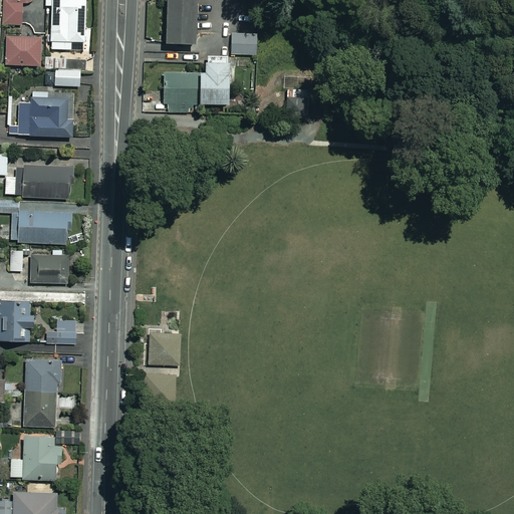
[(35,0),(7,0),(8,0),(3,1),(3,26),(21,26),(21,4),(35,4),(35,0)]
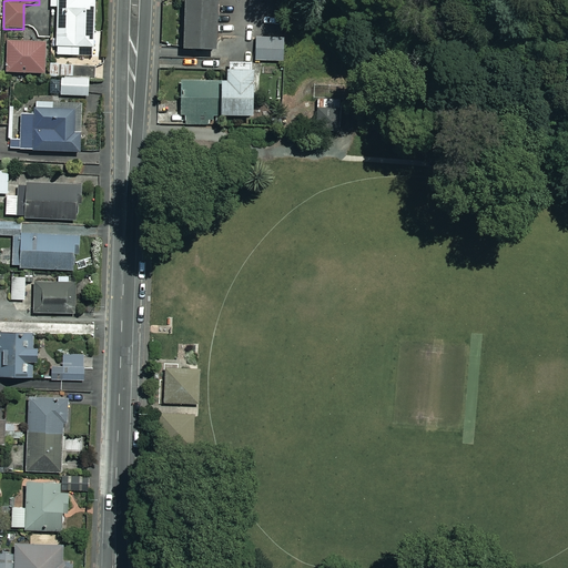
[(49,0),(50,9),(57,9),(56,56),(75,57),(77,48),(92,49),(93,0),(49,0)]
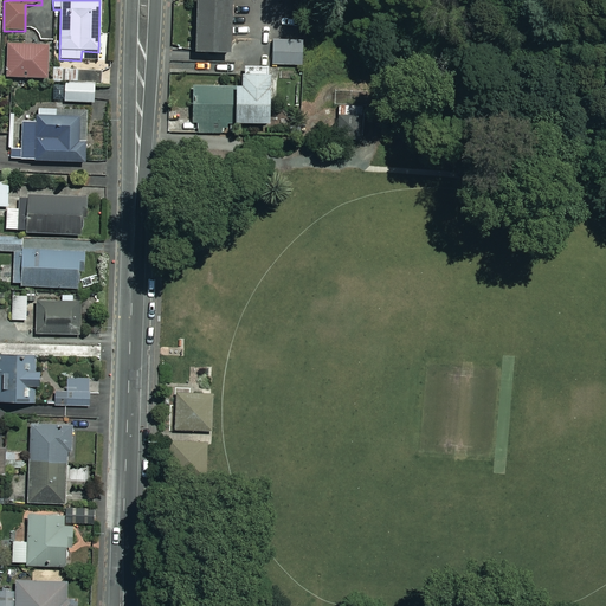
[(230,0),(194,0),(193,56),(229,57),(230,0)]
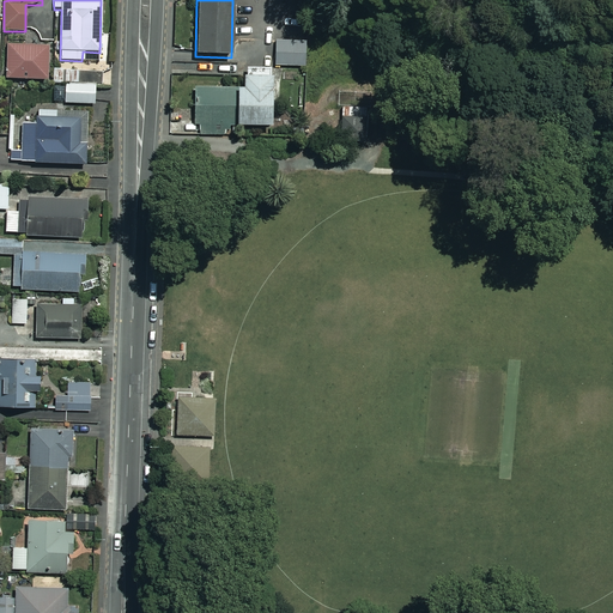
[(305,42),(275,42),(275,66),(305,67),(305,42)]
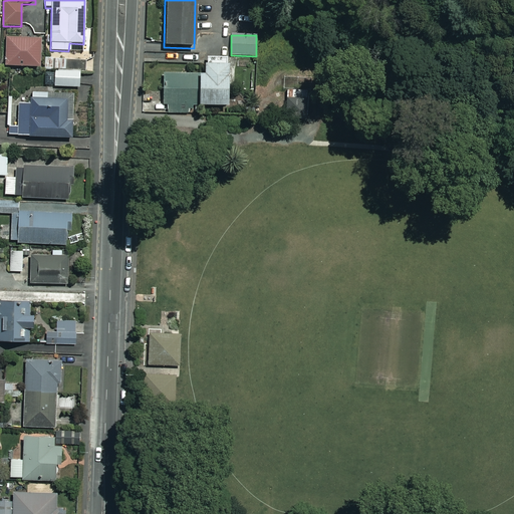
[(41,67),(41,38),(6,38),(5,67),(41,67)]
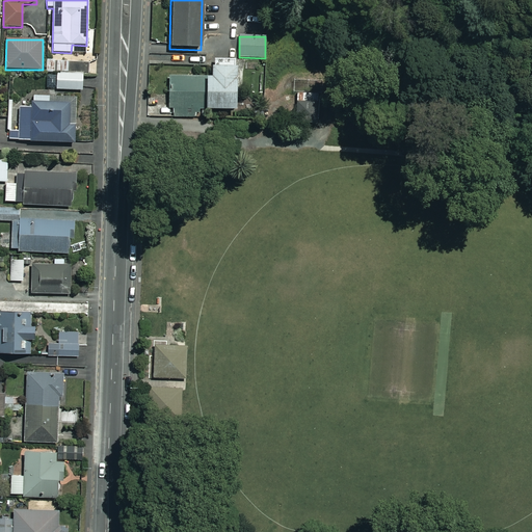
[(95,61),(45,59),(45,73),(95,75),(95,61)]
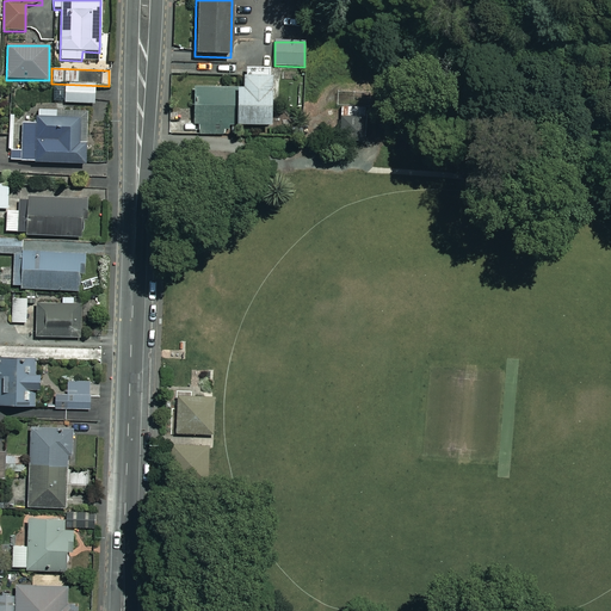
[(271,72),(246,69),(245,91),(195,87),(192,125),(199,125),(199,134),(228,135),(228,128),(269,130),(271,72)]
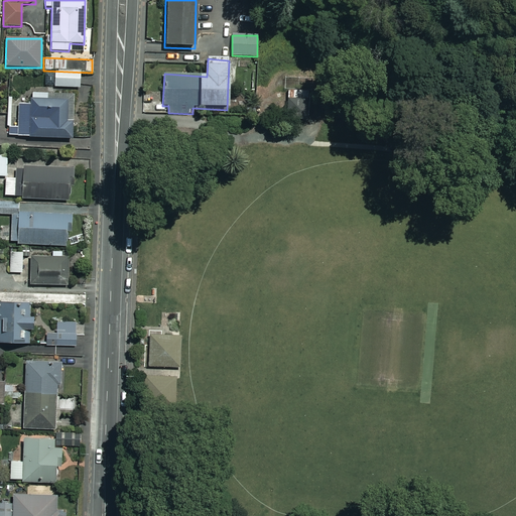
[(81,74),(55,72),(54,88),(80,89),(81,74)]
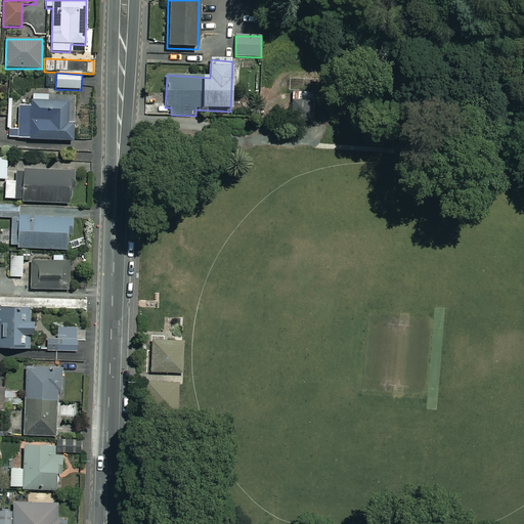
[(316,123),(317,91),(292,91),(292,123),(316,123)]
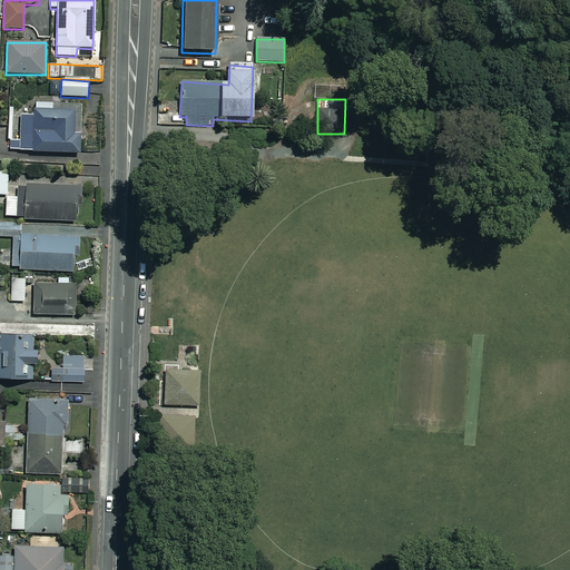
[(79,107),(35,105),(35,118),(20,117),(19,141),(10,140),(9,151),(77,155),(79,107)]
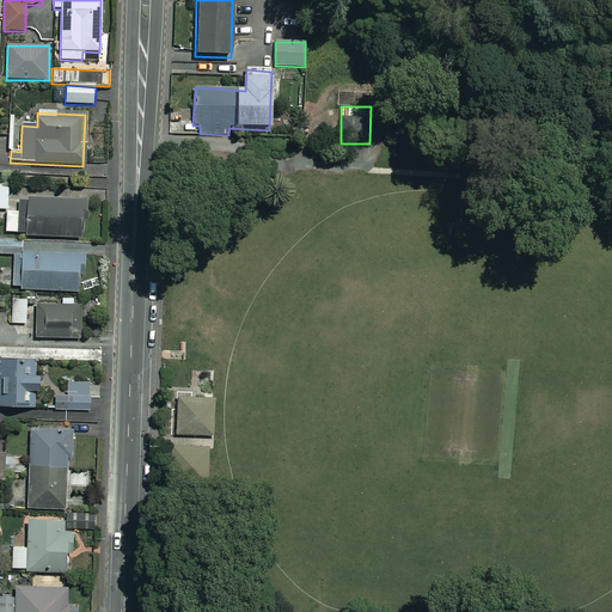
[(85,201),(25,199),(24,234),(84,237),(85,201)]
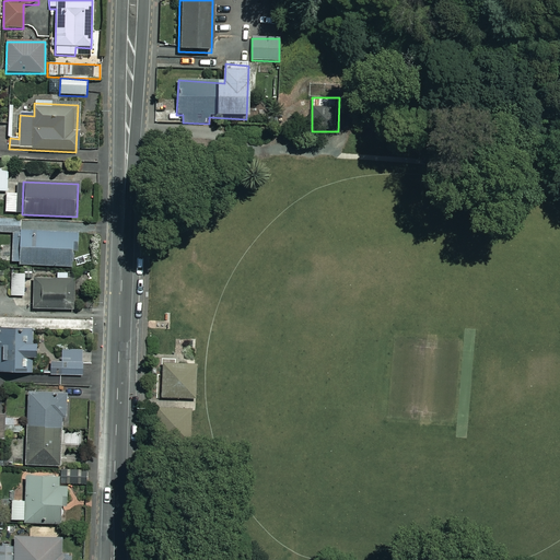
[(19,189),(8,190),(8,212),(20,212),(19,189)]
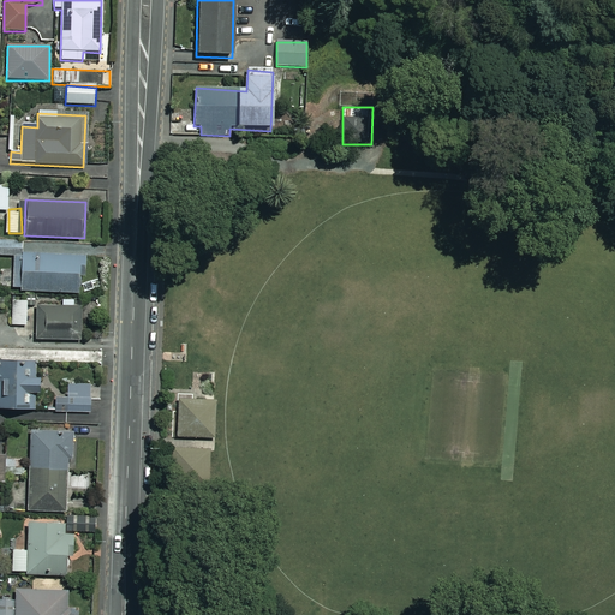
[(23,242),(0,240),(0,254),(16,255),(15,290),(83,292),(84,254),(23,252),(23,242)]
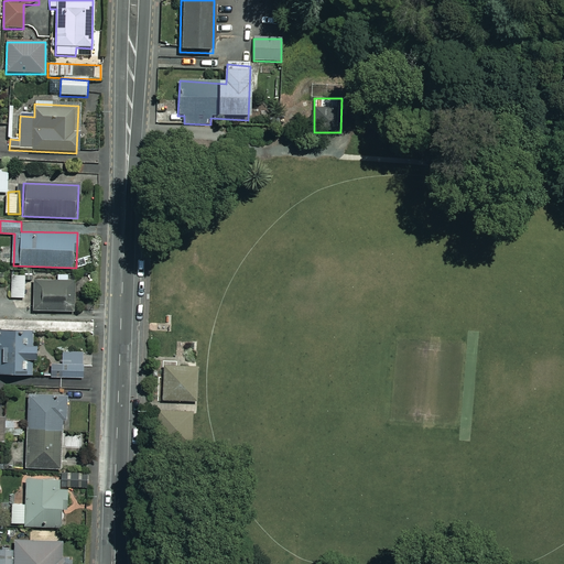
[(25,275),(12,275),(12,297),(25,297),(25,275)]
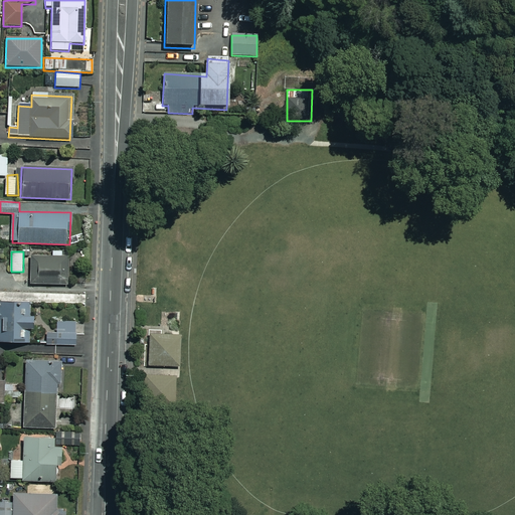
[(68,285),(68,256),(31,256),(31,284),(68,285)]
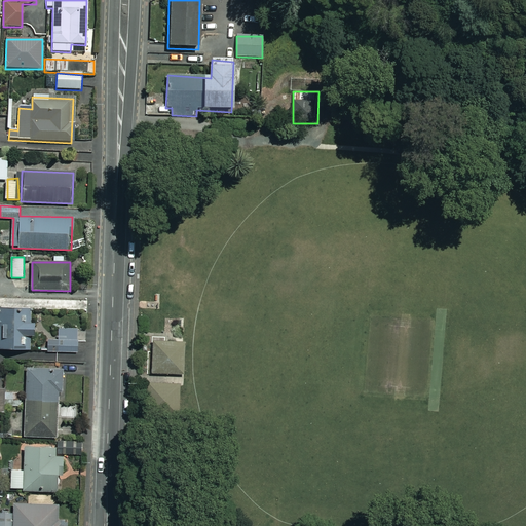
[(0,348),(30,349),(30,335),(36,335),(36,322),(31,321),(31,308),(0,307),(0,348)]
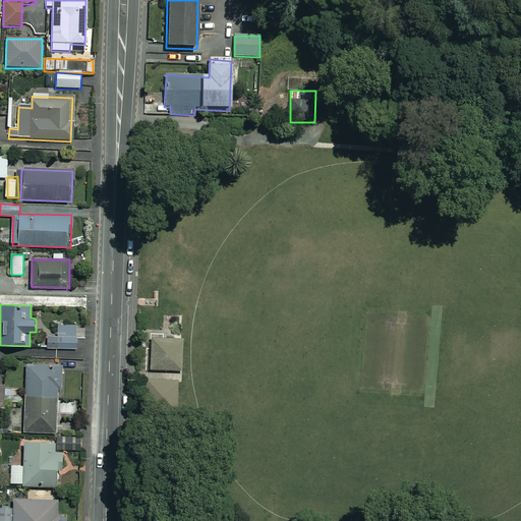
[(77,325),(59,326),(59,337),(48,338),(48,349),(77,348),(77,325)]
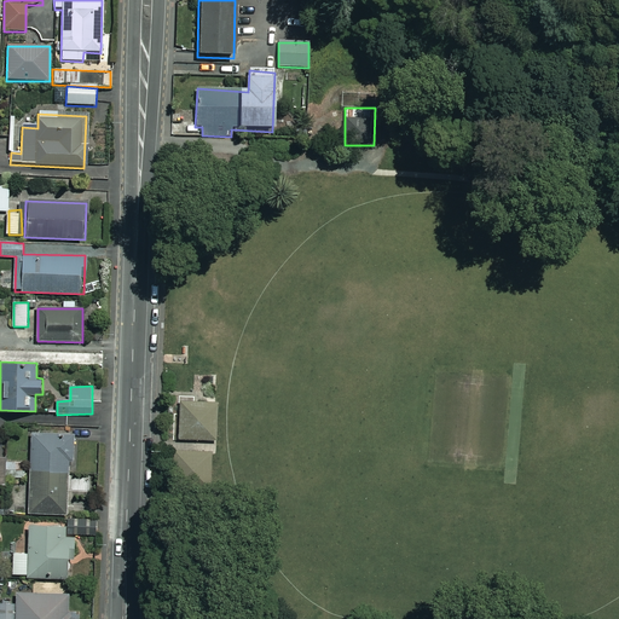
[(218,403),(180,401),(178,439),(217,440),(218,403)]
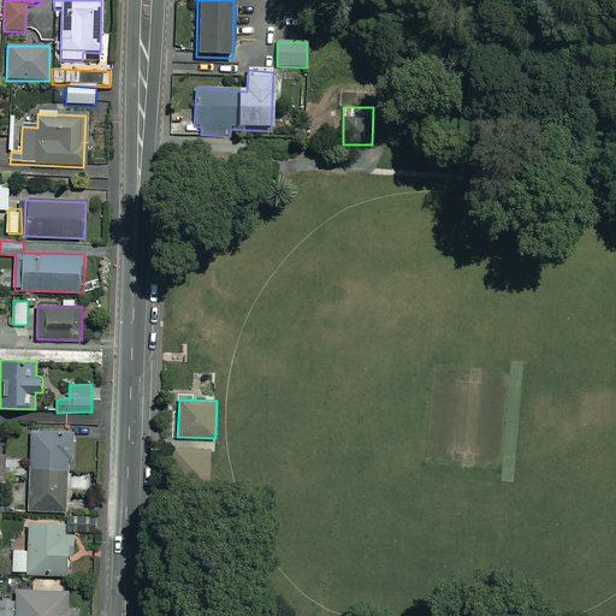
[(75,469),(76,430),(33,428),(30,510),(67,511),(69,469),(75,469)]
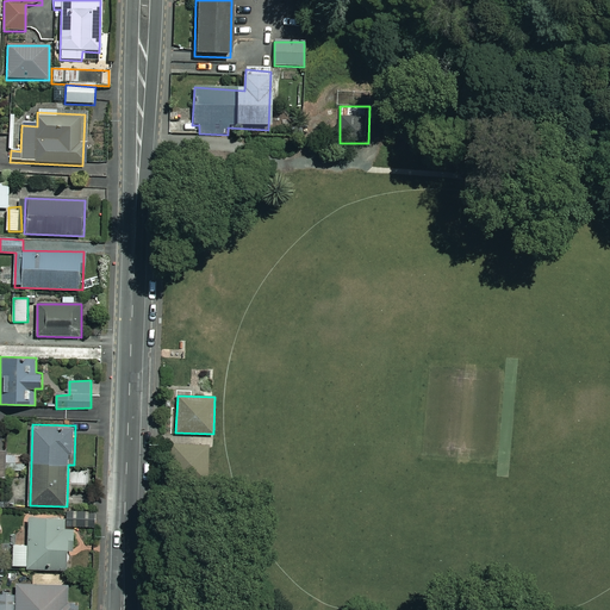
[(94,512),(70,514),(72,527),(94,527),(94,512)]
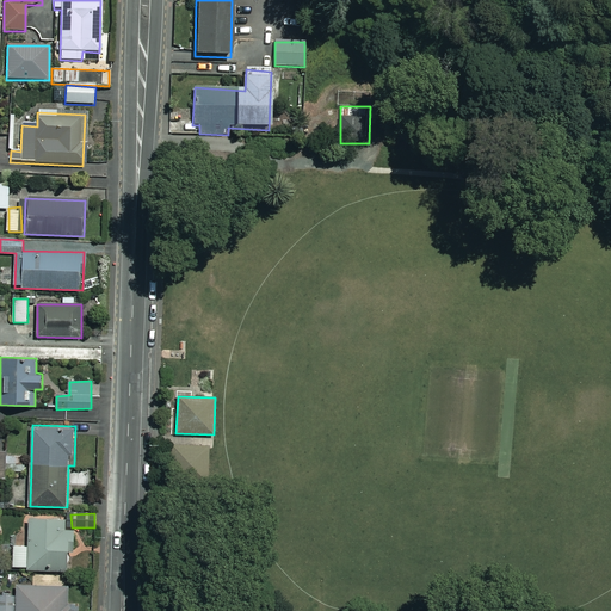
[(69,519),(30,518),(30,547),(16,547),(14,569),(68,571),(69,519)]
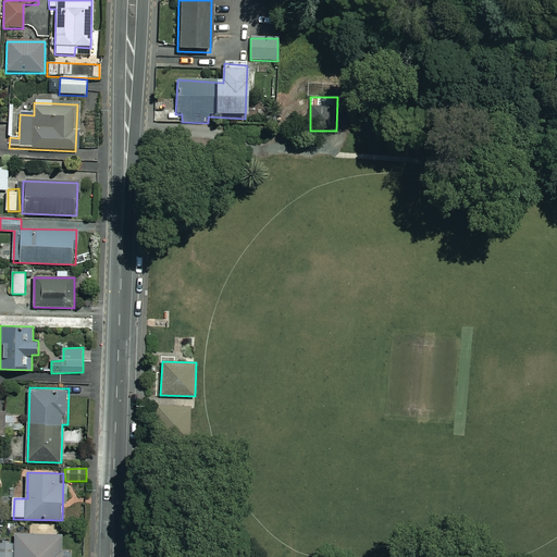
[(64,535),(16,534),(16,544),(0,543),(0,556),(71,556),(72,556),(63,556),(64,535)]
